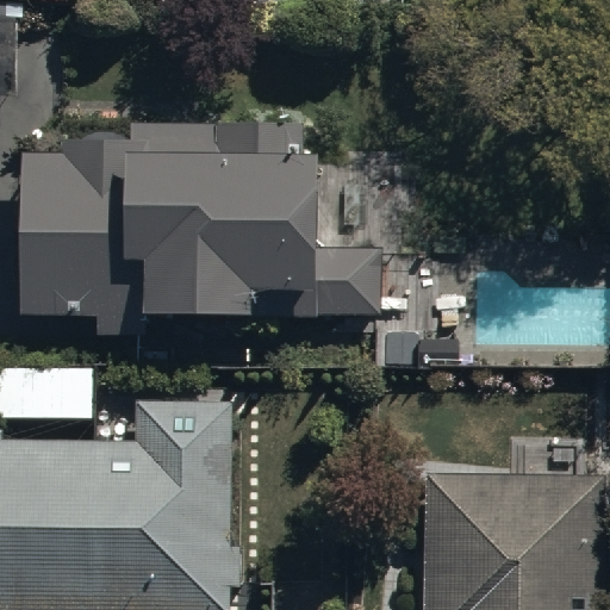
[(0,92),(17,92),(17,19),(0,19),(0,92)]
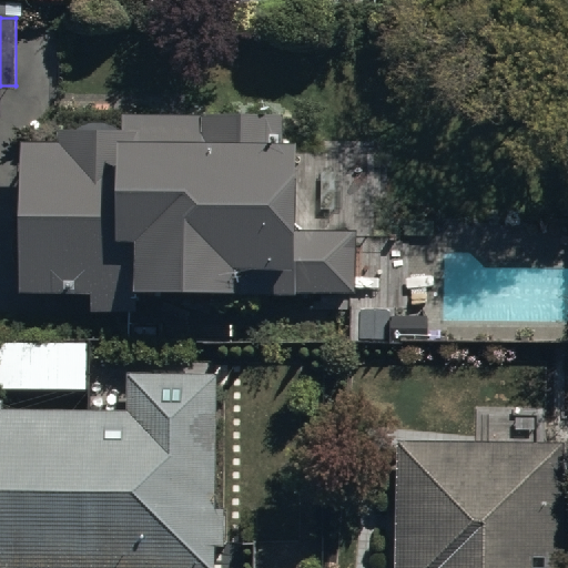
[(19,141),(17,287),(90,291),(89,308),(134,311),(135,283),(355,292),(357,229),(294,229),(295,137),(282,137),(282,110),(123,108),(122,128),(60,127),(60,141),(19,141)]
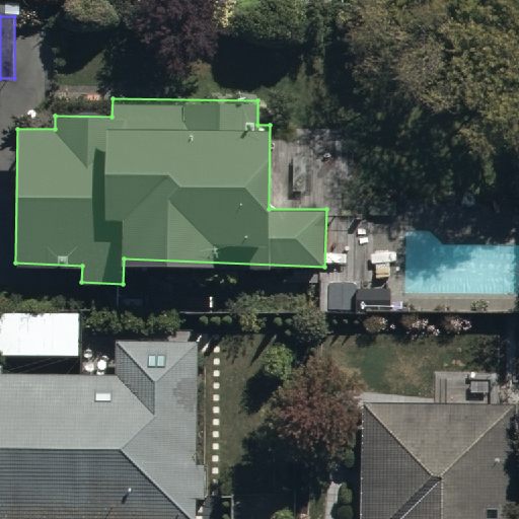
[(0,354),(79,355),(79,311),(0,310),(0,354)]
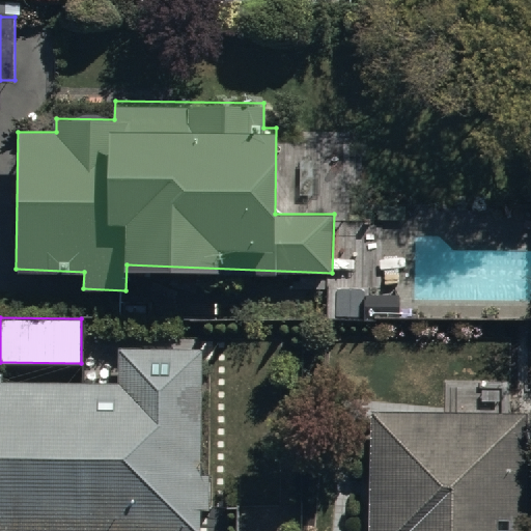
[(0,530),(201,530),(201,507),(211,507),(211,472),(201,472),(201,347),(118,347),(118,380),(1,380),(1,371),(0,371),(0,530)]
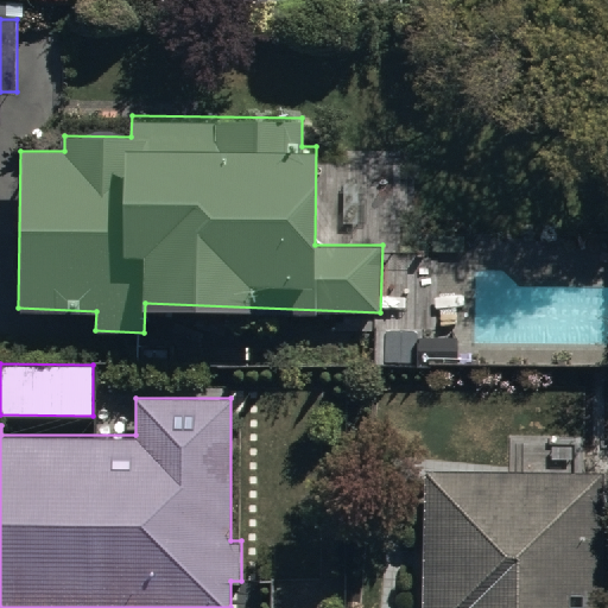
[(602,607),(605,469),(423,467),(420,607),(602,607)]
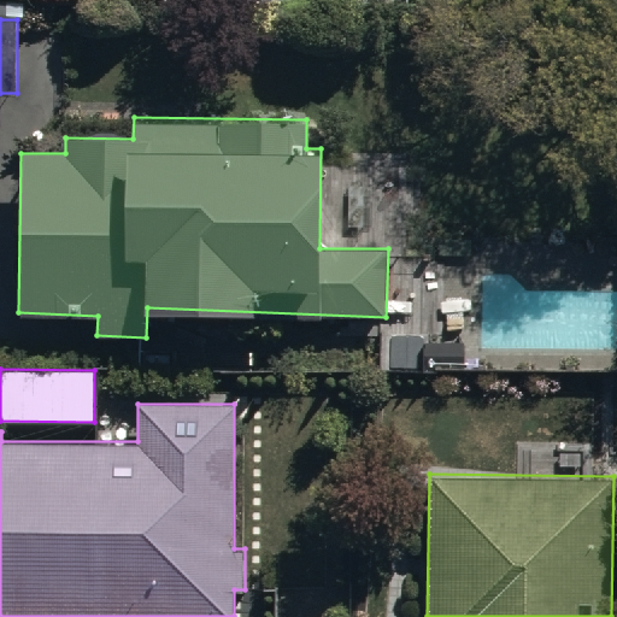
All buildings are outlined.
